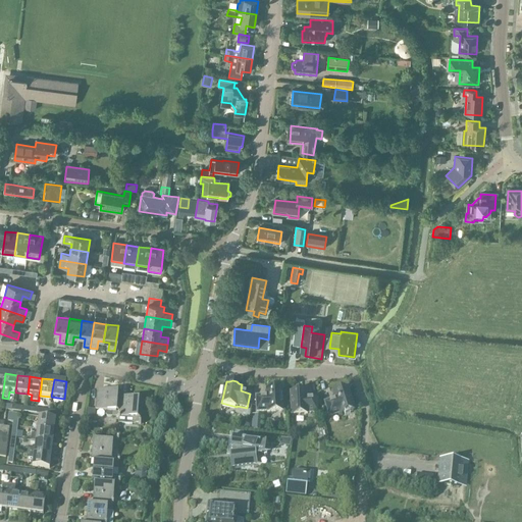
[(278,388),(276,386),(271,387),(269,389),(266,389),(266,397),(256,397),(257,412),(267,411),(267,412),(282,411),(281,388),(278,388)]
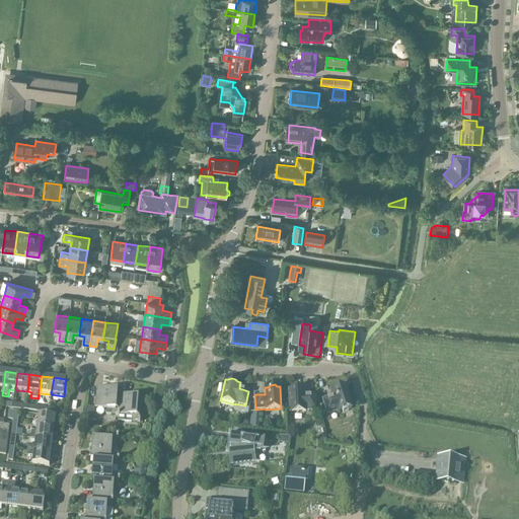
[(342,387),(340,385),(336,387),(334,389),(330,390),(332,397),(323,400),(327,415),(338,412),(353,408),(346,385),(342,387)]
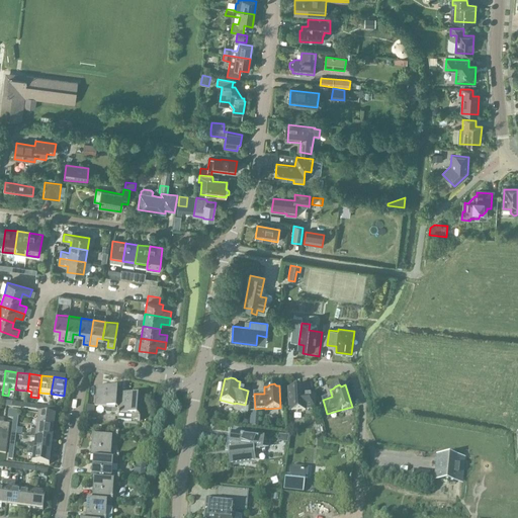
[(300,389),(298,386),(293,386),(291,389),(288,390),(289,412),(306,411),(306,410),(316,410),(315,395),(305,396),(304,389),(300,389)]
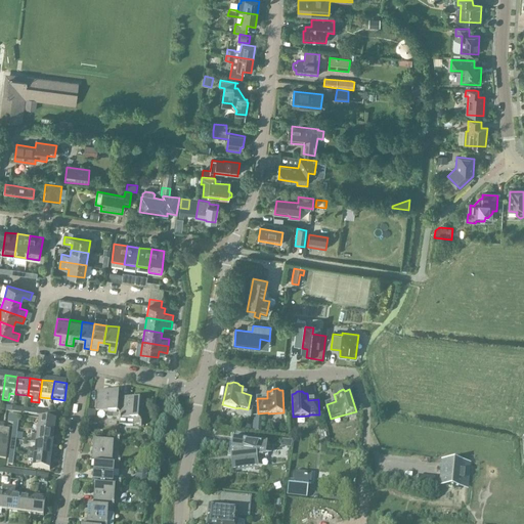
[(95,412),(106,413),(105,418),(107,419),(120,420),(122,399),(123,394),(97,392),(95,412)]
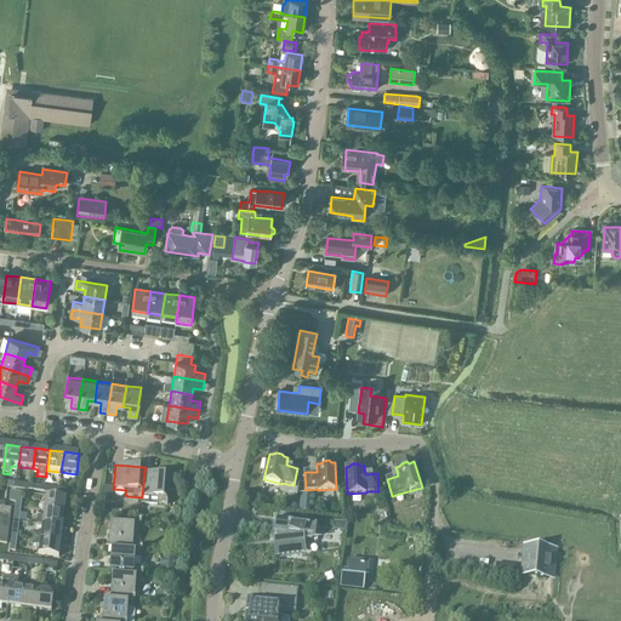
[(144,473),(142,497),(158,499),(158,505),(167,506),(170,476),(144,473)]
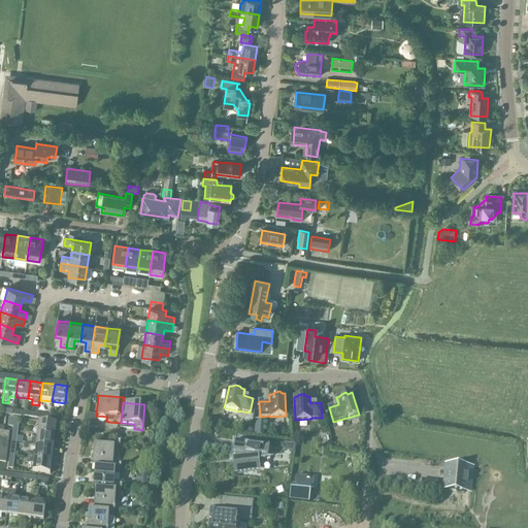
[(96,429),(96,416),(89,415),(88,428),(96,429)]
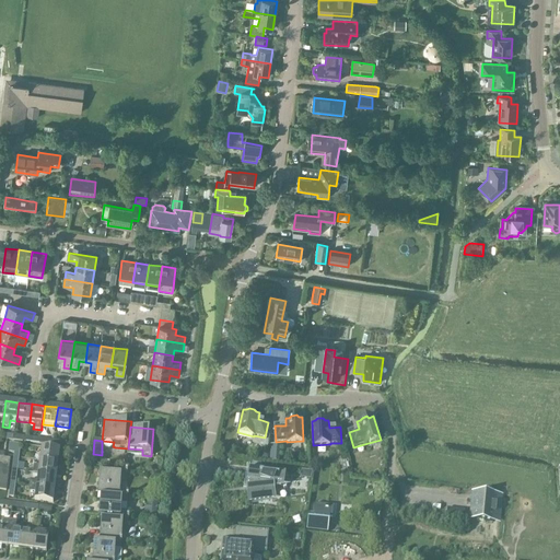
[(13,457),(19,458),(21,445),(10,443),(9,453),(14,453),(13,457)]
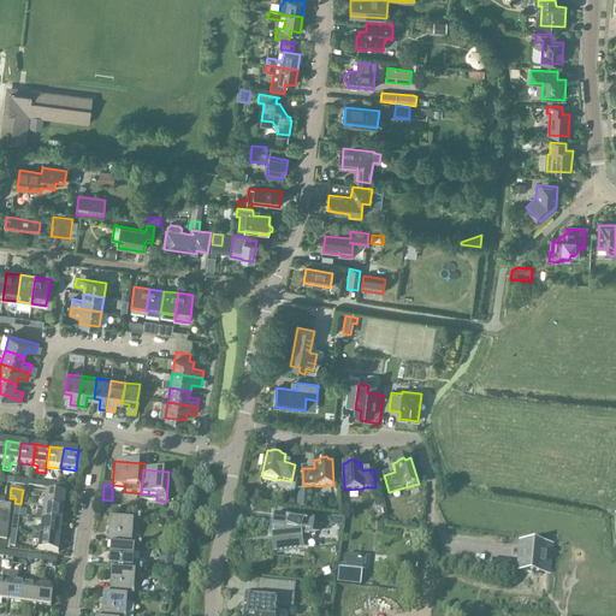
[(43,507),(64,510),(66,495),(46,492),(43,507)]
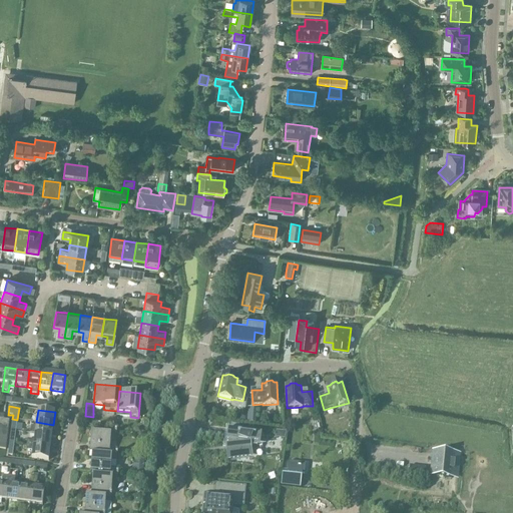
[(52,436),(53,425),(36,422),(36,427),(31,427),(30,434),(35,434),(52,436)]
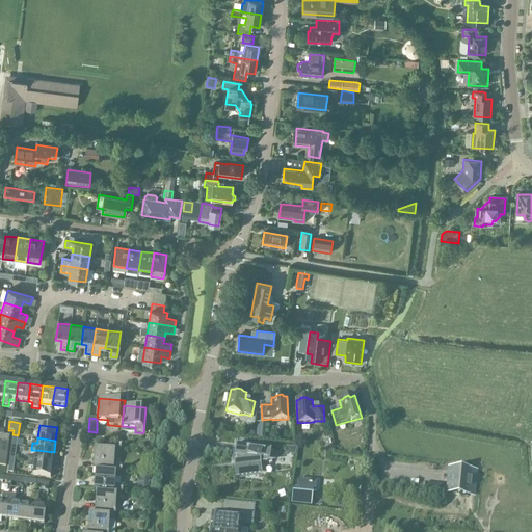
[(96,469),(113,470),(114,456),(120,456),(121,448),(95,446),(92,469),(96,469)]
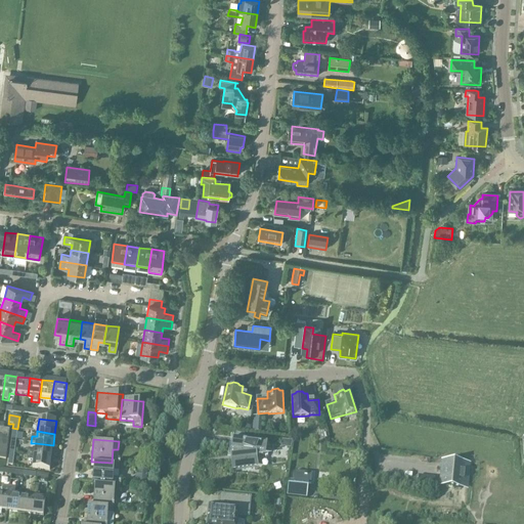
[(281,439),(281,446),(291,447),(292,440),(281,439)]
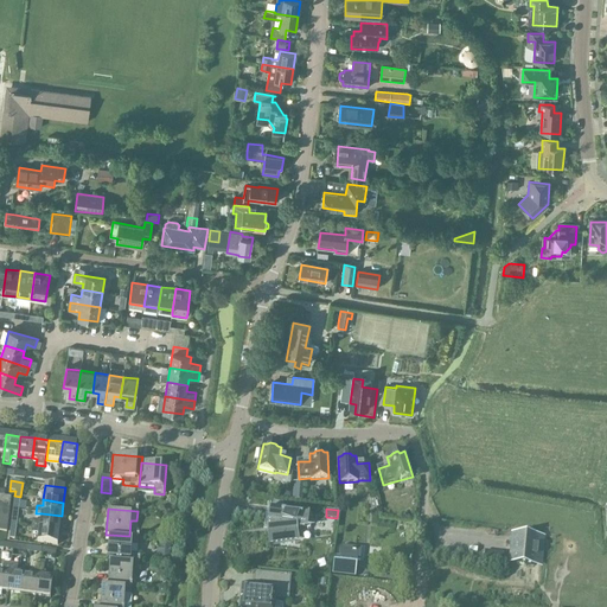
[(268,518),(268,522),(272,522),(273,531),(269,531),(270,544),(305,541),(306,526),(308,526),(310,515),(272,510),(272,518),(268,518)]
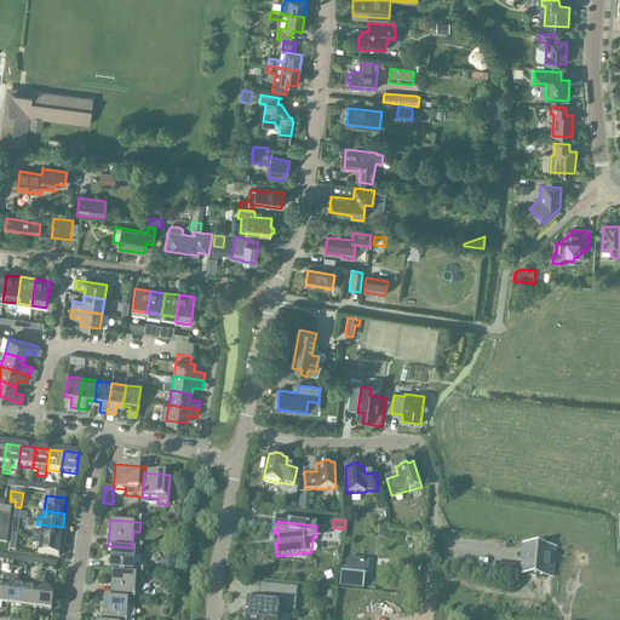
[(61,541),(63,527),(42,524),(41,533),(33,532),(33,538),(40,539),(61,541)]
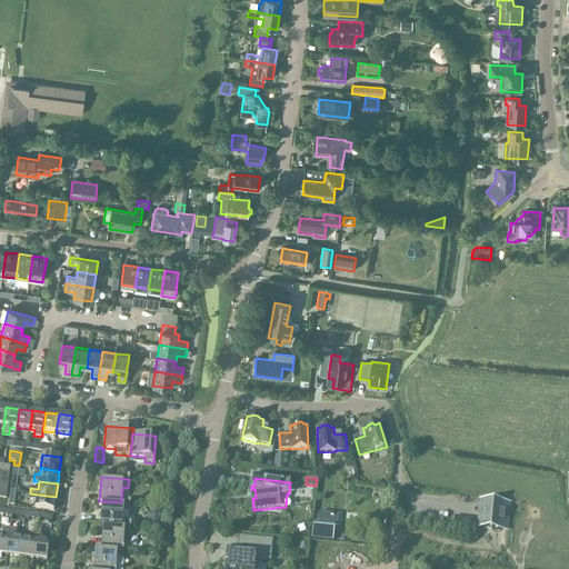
[(53,511),(56,497),(37,495),(30,493),(29,500),(36,500),(36,508),(53,511)]
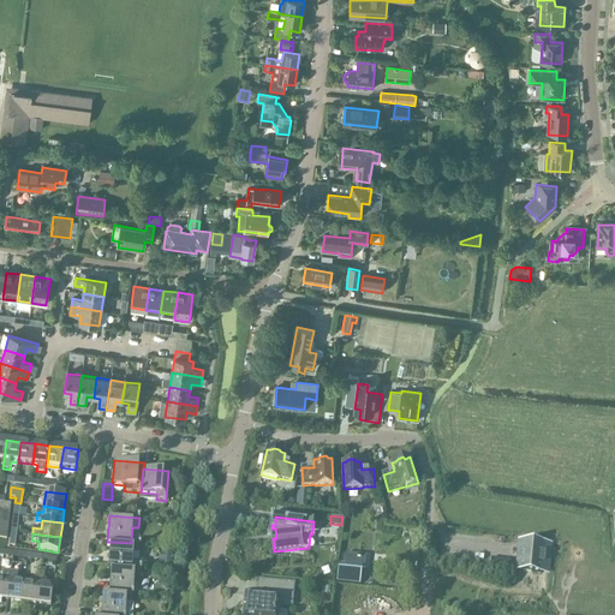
[(141,544),(131,543),(111,542),(108,567),(112,567),(132,568),(132,567),(133,553),(139,553),(141,544)]
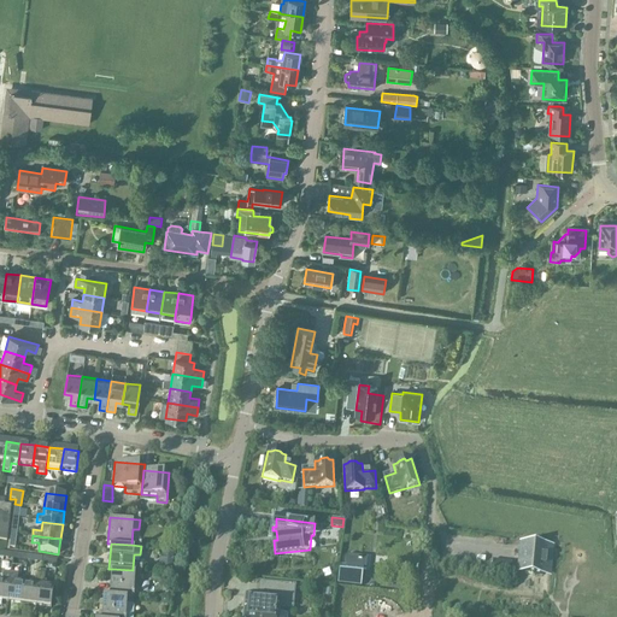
[(522,544),(521,560),(524,560),(523,574),(542,575),(547,576),(551,546),(546,546),(522,544)]
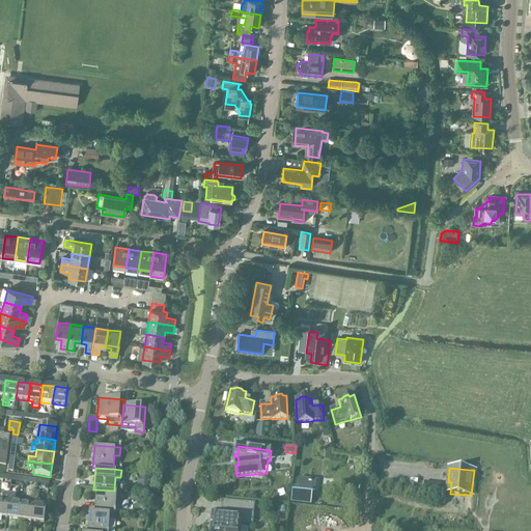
[(140,472),(139,491),(148,492),(149,473),(140,472)]
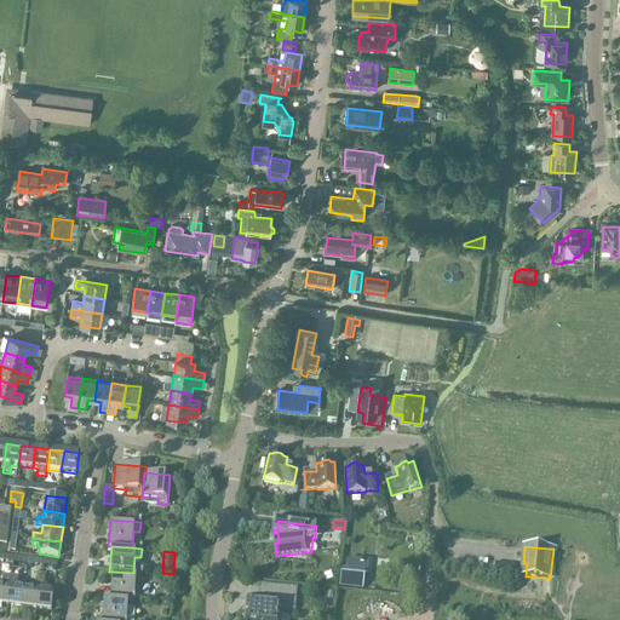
[(342,569),(339,586),(363,590),(366,563),(363,563),(363,562),(361,562),(361,563),(349,562),(348,570),(342,569)]
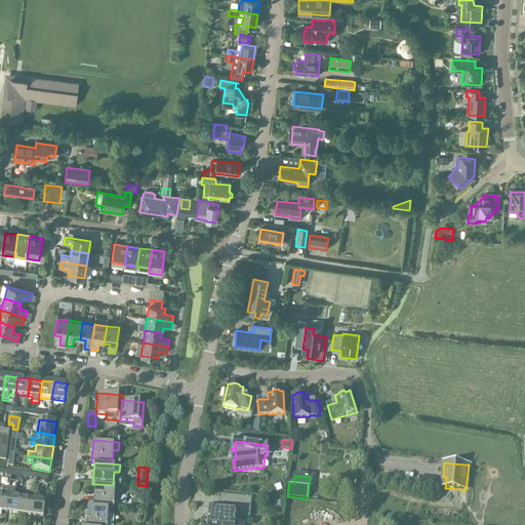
[(419,477),(418,485),(434,487),(435,479),(419,477)]
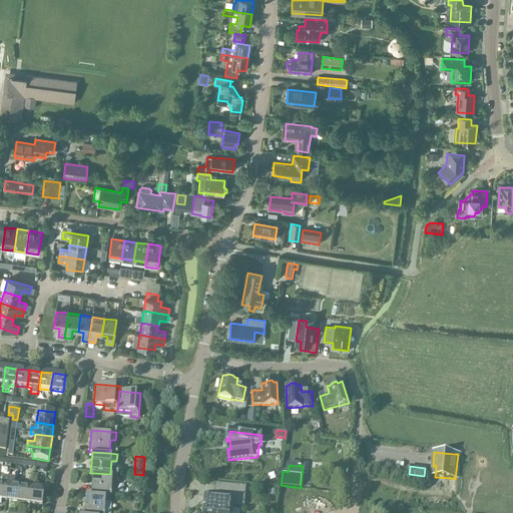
[(117,474),(110,473),(110,474),(93,473),(91,493),(91,494),(110,495),(111,482),(116,482),(117,474)]
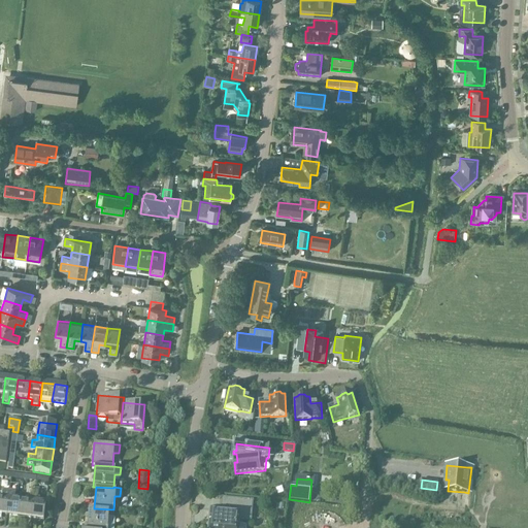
[(8,498),(9,491),(3,490),(2,497),(0,497),(0,515),(6,516),(8,498)]
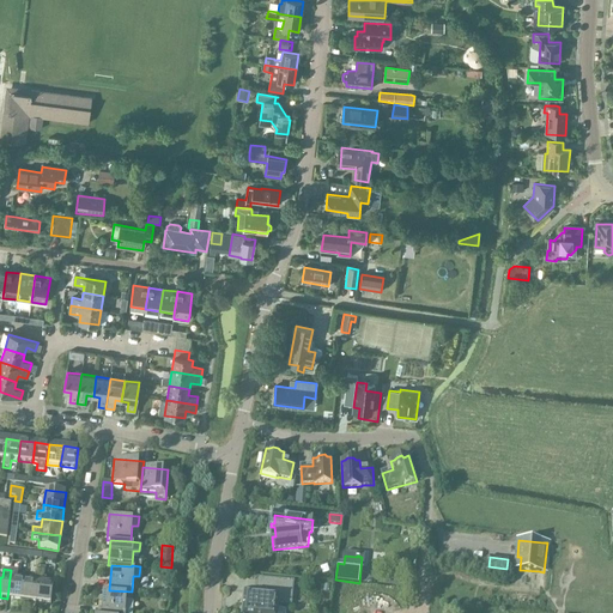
[(22,600),(24,581),(17,580),(18,571),(11,570),(10,578),(7,599),(22,600)]
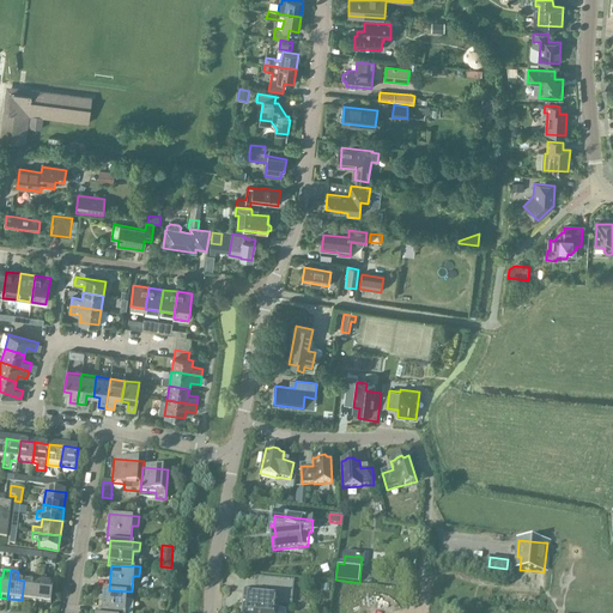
[(243,593),(241,612),(285,612),(286,611),(278,610),(279,604),(291,605),(293,582),(258,578),(256,594),(243,593)]
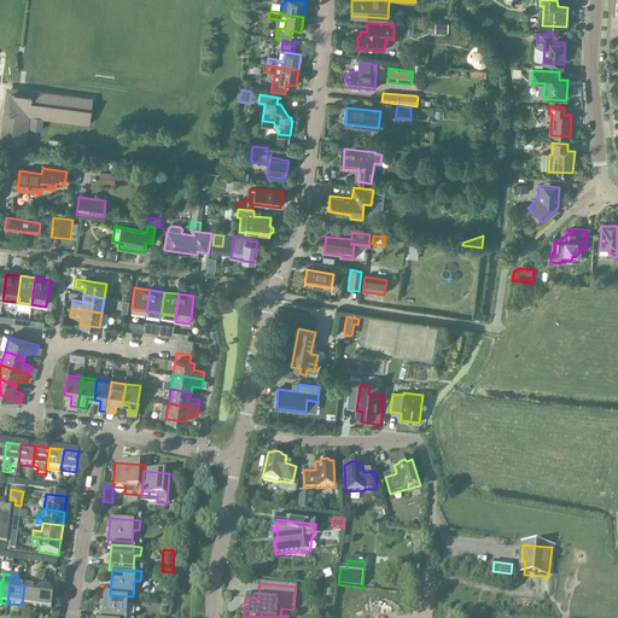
[(36,607),(39,587),(24,586),(22,605),(36,607)]
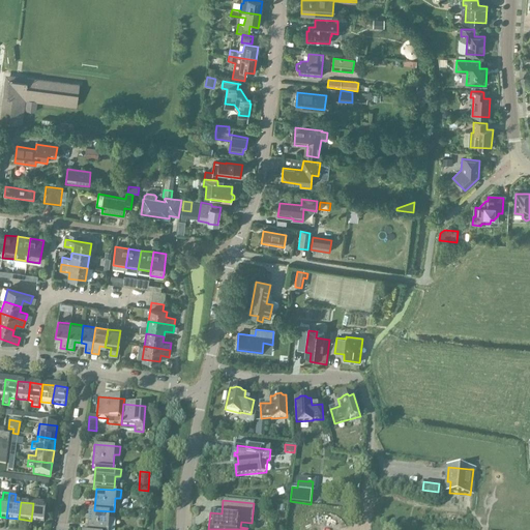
[(33,503),(31,521),(43,523),(46,505),(33,503)]
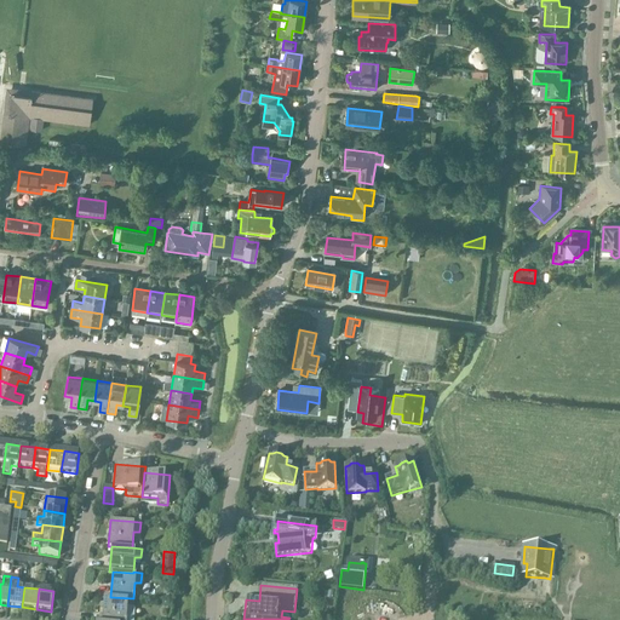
[(104,596),(102,619),(133,619),(135,608),(133,608),(133,598),(110,597),(110,596),(104,596)]
